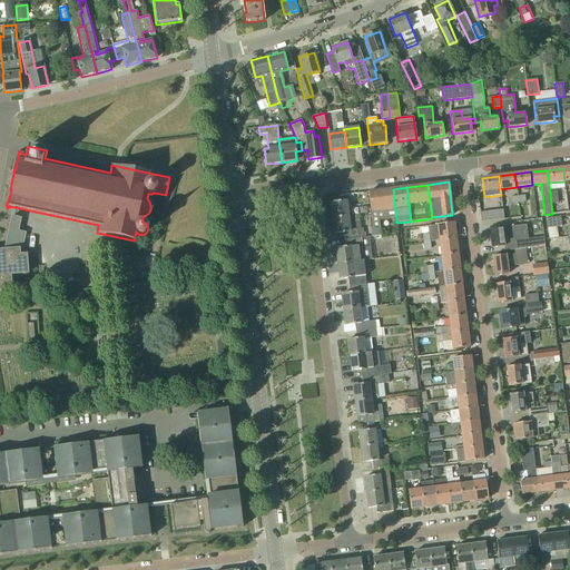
[(393,189),(369,192),(373,228),(381,228),(379,213),(395,210),(393,189)]
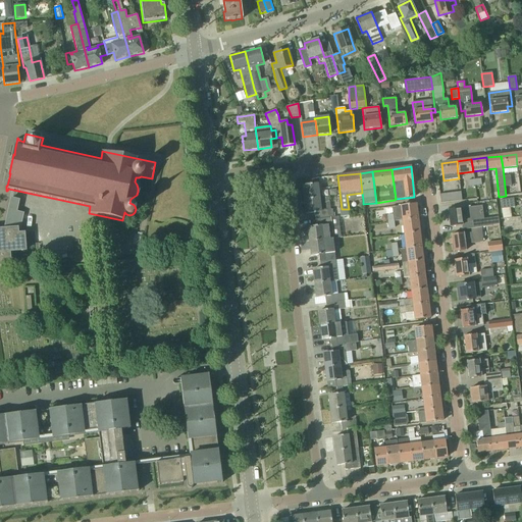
[(304,200),(319,198),(317,184),(319,184),(318,178),(310,179),(311,185),(310,185),(310,186),(303,186),(304,200)]
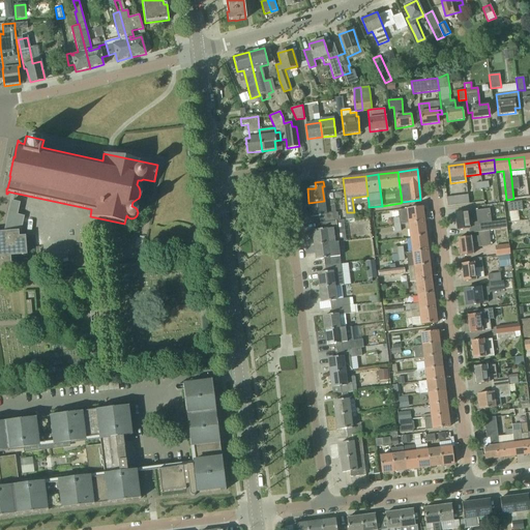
[(447,206),(469,204),(468,195),(446,198),(447,206)]
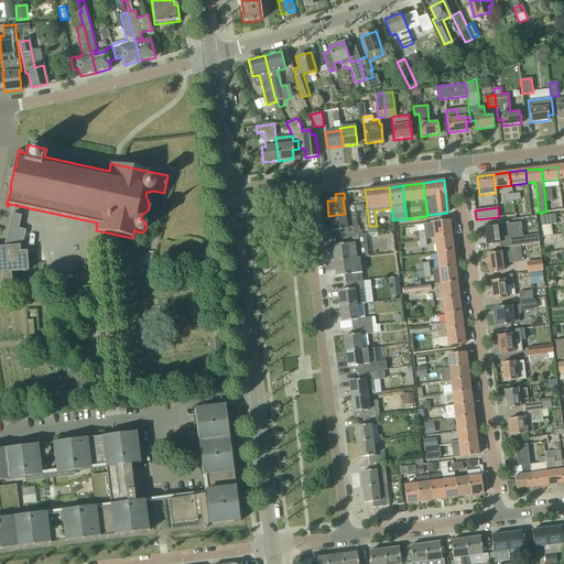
[(339,230),(340,238),(357,236),(360,235),(359,226),(346,228),(345,221),(355,217),(355,213),(345,214),(328,216),(331,231),(338,230),(339,230)]
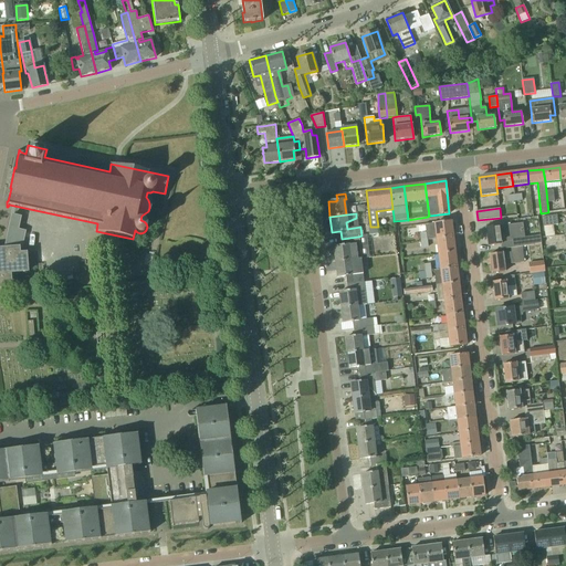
[(0,287),(11,287),(10,273),(28,272),(27,253),(19,254),(19,249),(22,248),(25,231),(18,230),(21,217),(12,215),(4,249),(0,249),(0,287)]
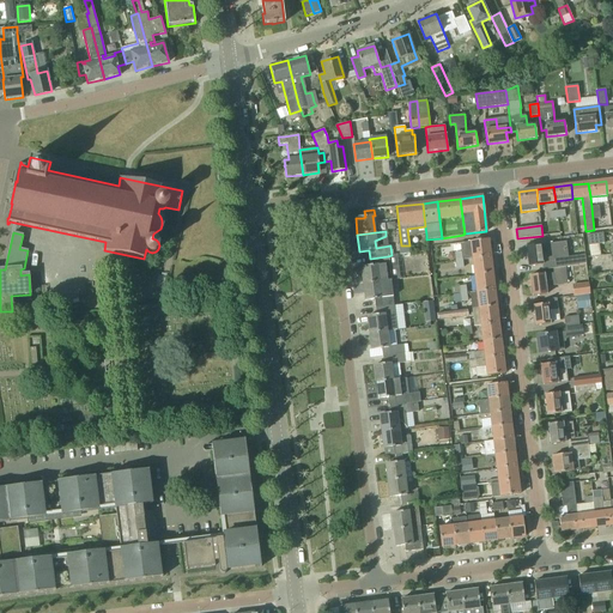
[(602,232),(587,235),(589,246),(588,246),(590,258),(596,256),(594,244),(605,243),(602,232)]
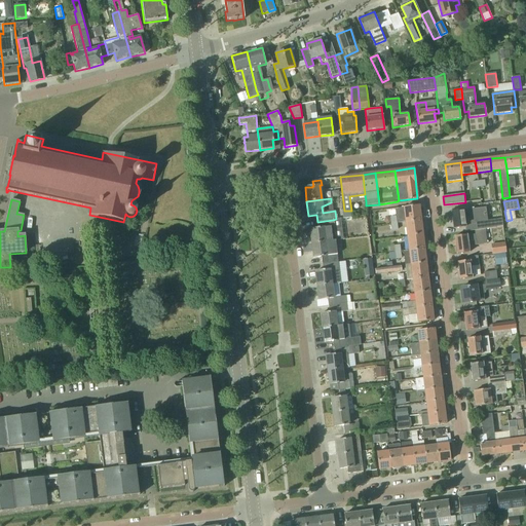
[(404,208),(406,222),(420,220),(419,205),(404,208)]
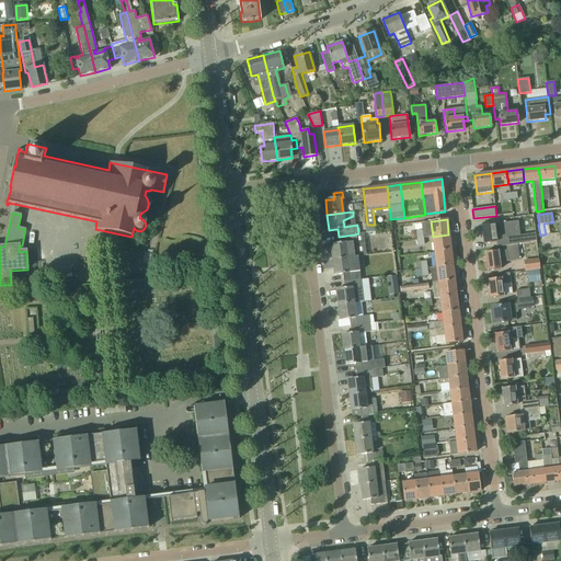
[(496,245),(506,244),(506,245),(517,244),(528,243),(528,242),(537,241),(536,233),(519,236),(518,229),(505,231),(505,228),(504,224),(495,225),(495,224),(481,226),(483,244),(496,242),(496,245)]
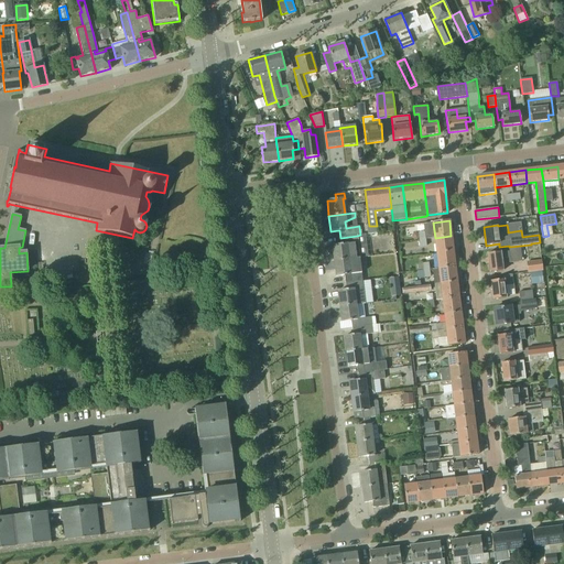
[(357,236),(340,238),(342,245),(340,245),(340,246),(333,247),(334,261),(350,259),(360,258),(357,236)]
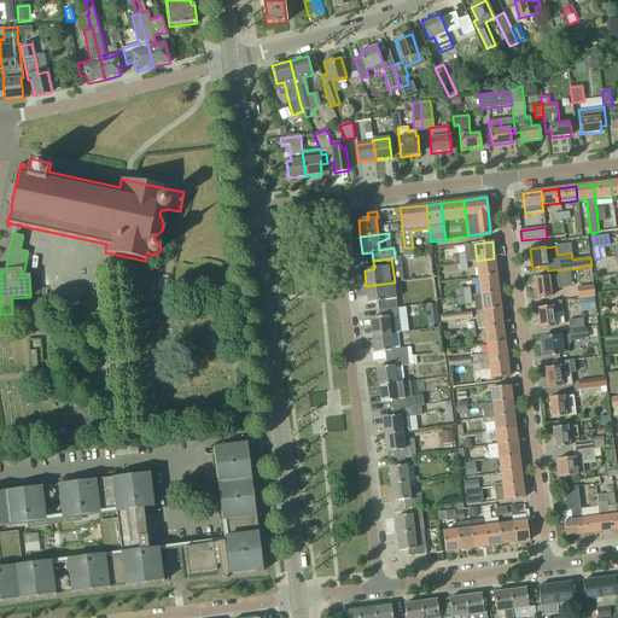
[(479,278),(496,275),(494,258),(477,261),(479,278)]
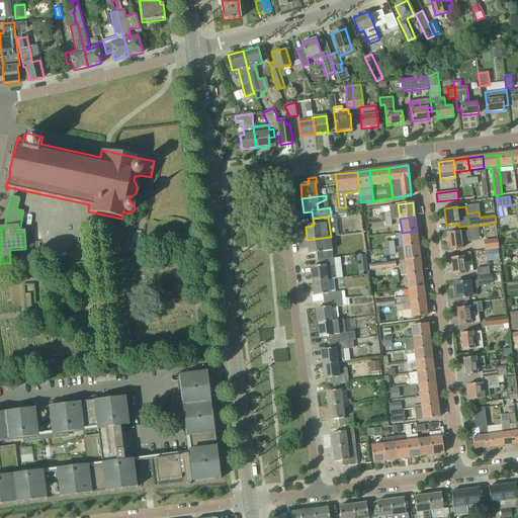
[(480,240),(478,226),(467,227),(467,231),(447,233),(449,250),(461,249),(460,238),(466,237),(467,242),(480,240)]
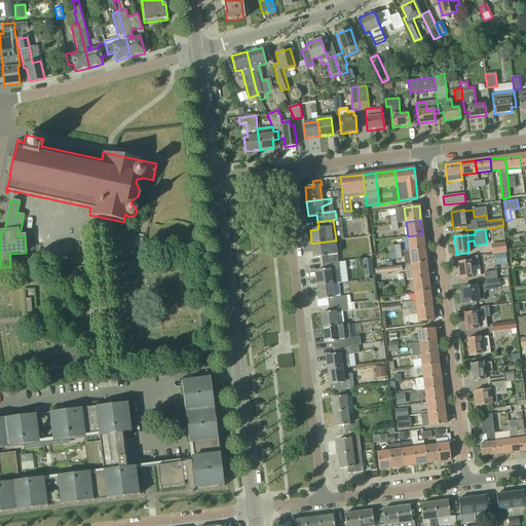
[(409,251),(424,249),(422,234),(408,236),(409,251)]
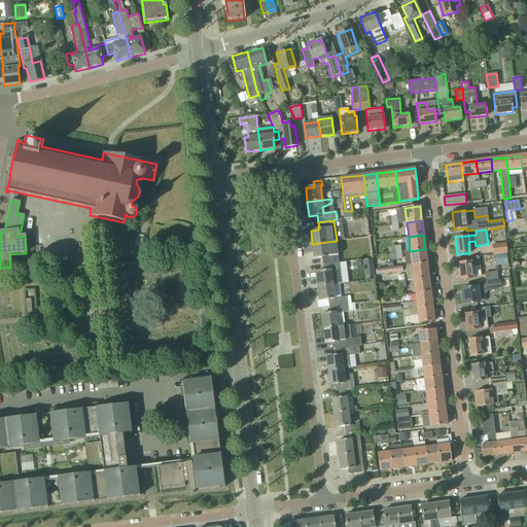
[(322,257),(323,265),(329,264),(335,262),(335,260),(336,255),(328,255),(327,242),(312,244),(314,258),(321,257),(321,258),(322,257)]
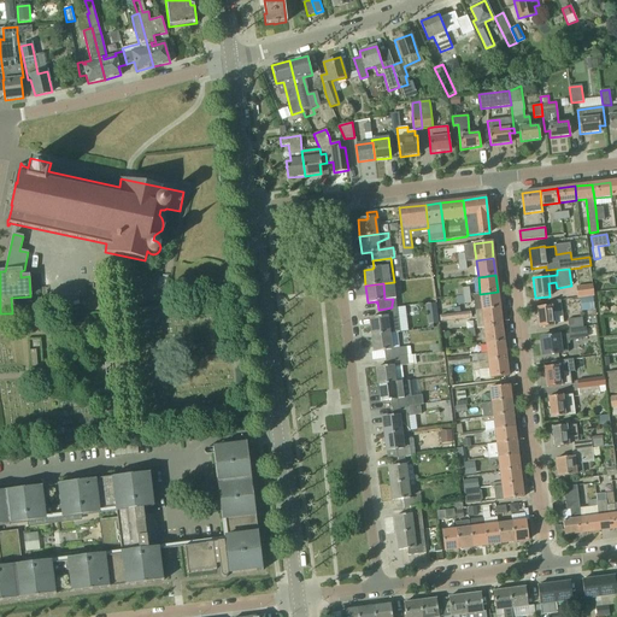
[(576,287),(577,298),(594,295),(593,285),(576,287)]
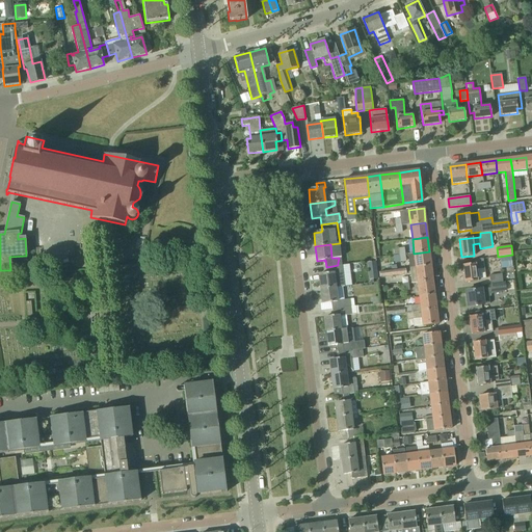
[(410,269),(431,266),(429,251),(414,254),(408,255),(410,269)]
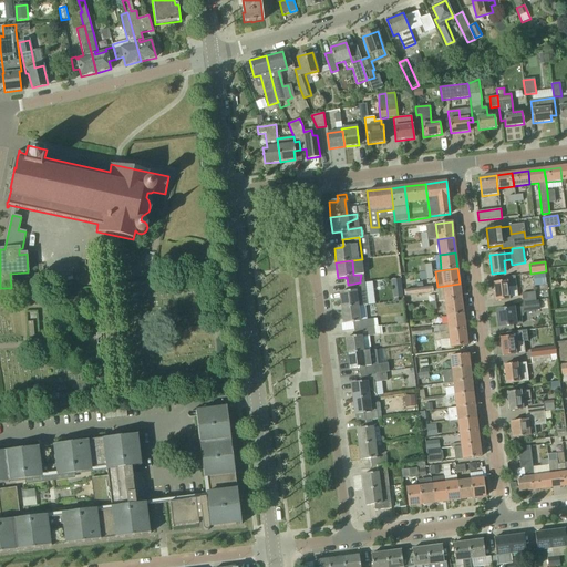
[(535,274),(535,285),(547,285),(547,274),(535,274)]
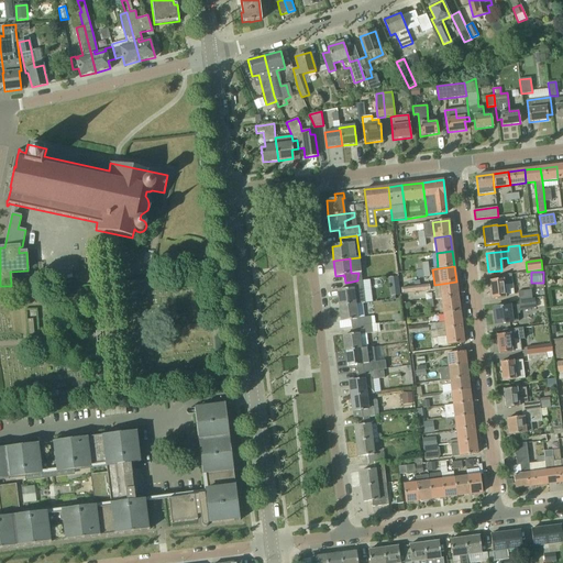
[(504,286),(512,285),(510,274),(501,275),(503,279),(489,280),(492,299),(505,297),(504,286)]
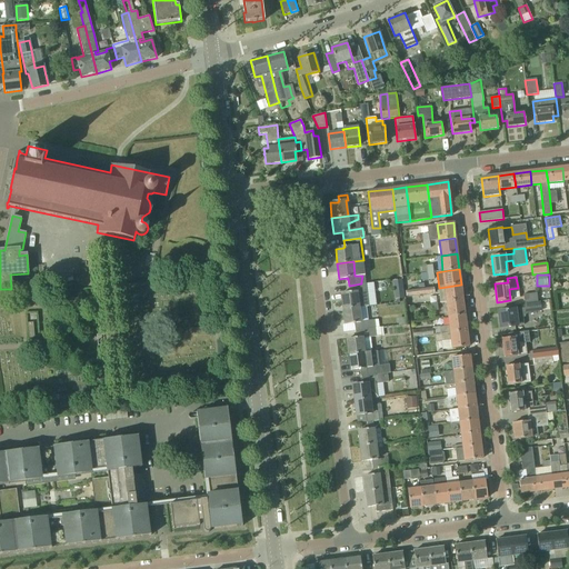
[(402,280),(392,281),(392,287),(397,289),(403,289),(402,280)]
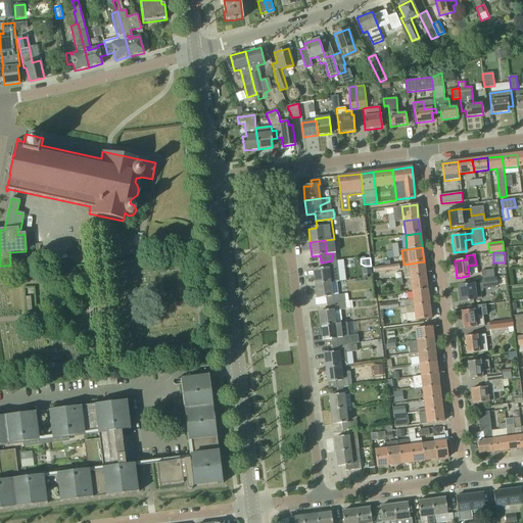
[(327,262),(321,263),(322,269),(321,269),(321,270),(314,271),(315,284),(330,282),(327,262)]
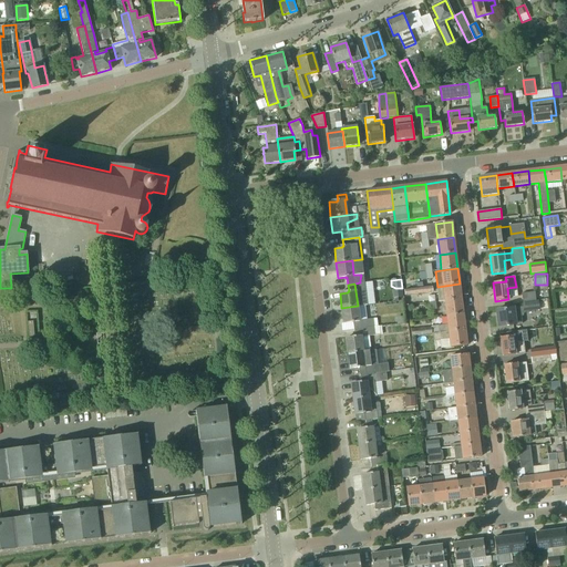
[(439,302),(445,301),(461,299),(460,284),(437,287),(439,302)]
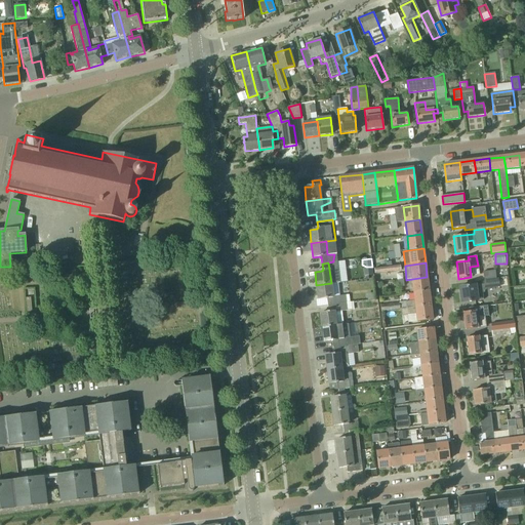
[(483,272),(484,280),(498,278),(496,278),(495,270),(483,272)]
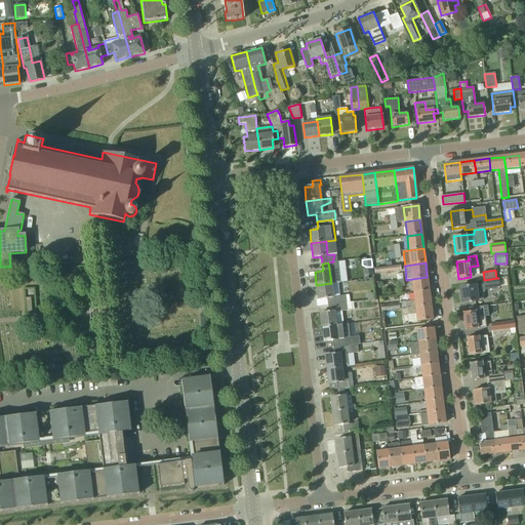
[(412,279),(413,293),(429,291),(427,277),(412,279)]
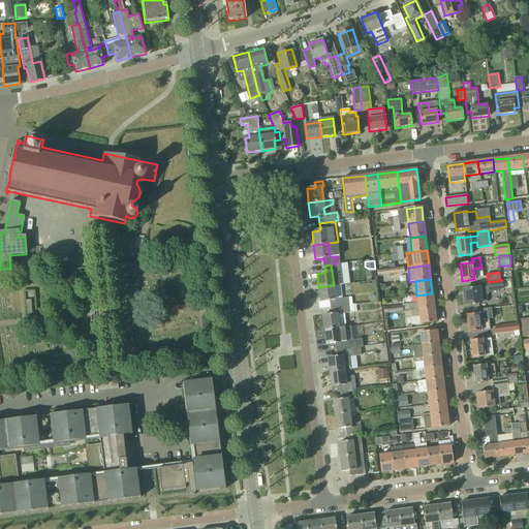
[(503,289),(502,280),(488,282),(489,286),(463,289),(465,305),(487,302),(486,293),(489,292),(498,291),(498,290),(503,289)]
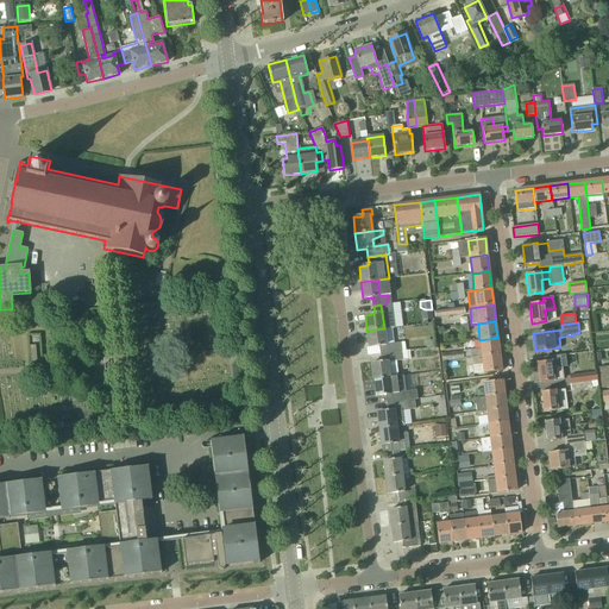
[(380,346),(380,355),(396,352),(395,344),(385,345),(384,328),(366,331),(369,347),(377,346),(377,347),(380,346)]
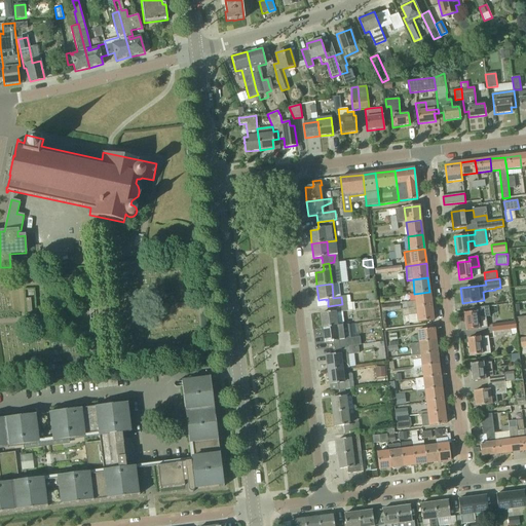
[(414,294),(415,301),(401,303),(402,310),(431,306),(429,292),(414,294)]
